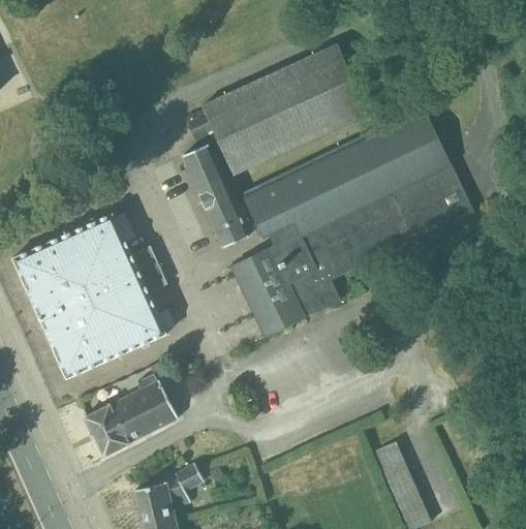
[(235,174),(367,115),(336,44),(204,104),(206,109),(186,117),(197,141),(210,135),(216,149),(222,146),(235,174)]
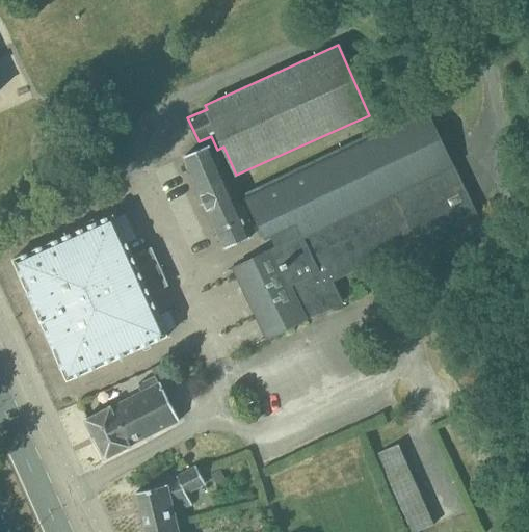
[(480,233),(474,217),(422,108),(241,194),(252,217),(261,235),(266,233),(271,246),(230,267),(263,337),(337,301),(326,281),(414,238),(424,259),(480,233)]
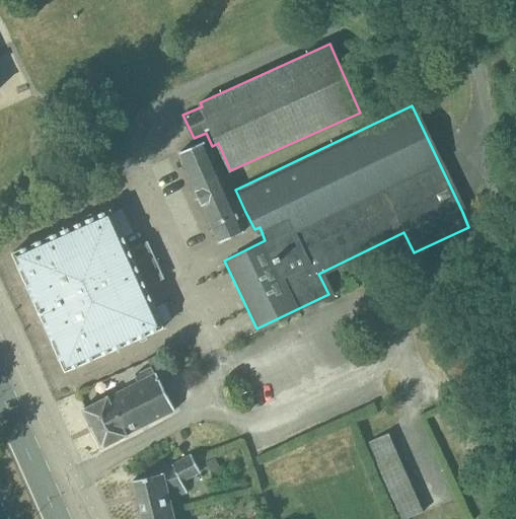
[(240,230),(232,212),(202,142),(177,152),(215,241),(240,230)]
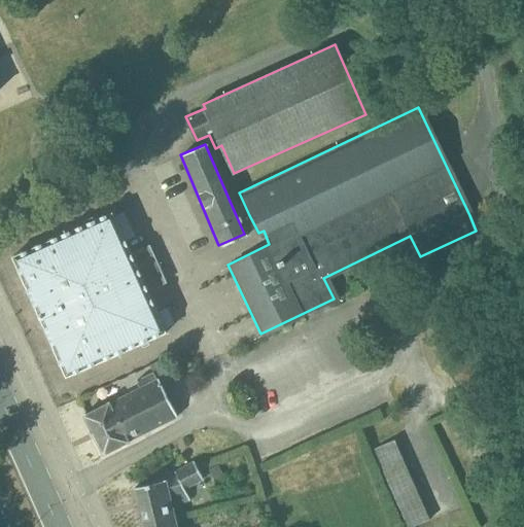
[(108,212),(101,215),(8,256),(63,375),(161,331),(143,290),(163,281),(146,244),(127,253),(108,212)]
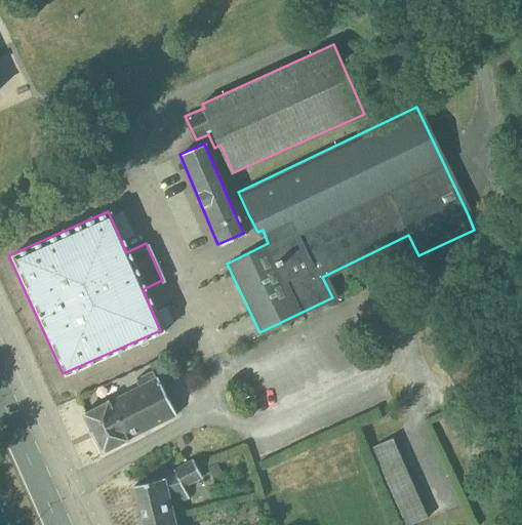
[(107,400),(80,412),(90,432),(99,451),(124,440),(122,437),(170,413),(162,397),(149,370),(131,378),(134,386),(106,399),(107,400)]
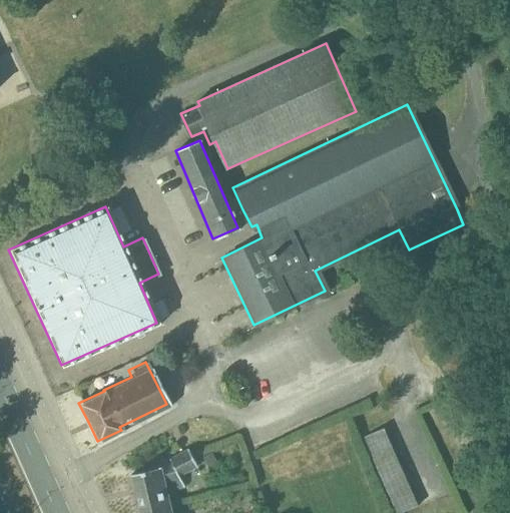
[(127,475),(136,512),(145,512),(162,509),(161,504),(166,503),(163,492),(182,488),(175,477),(194,467),(185,450),(166,460),(169,465),(127,475)]
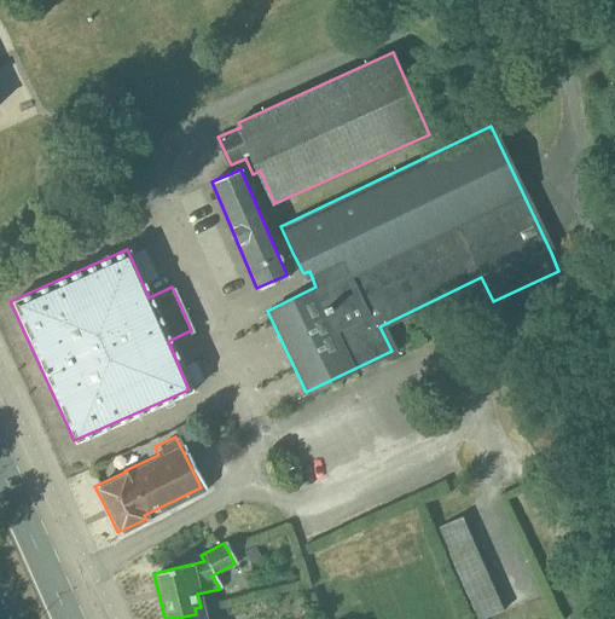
[(175,618),(203,618),(201,607),(195,608),(196,614),(175,618)]
